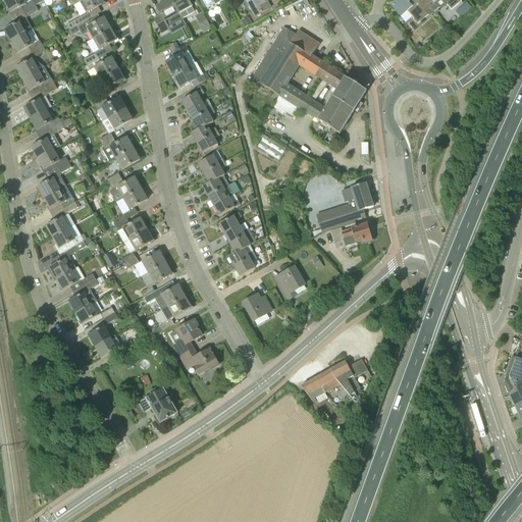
[(33,0),(30,2),(29,0),(7,0),(4,2),(11,13),(21,7),(24,12),(36,6),(35,5),(39,4),(36,0),(33,0)]
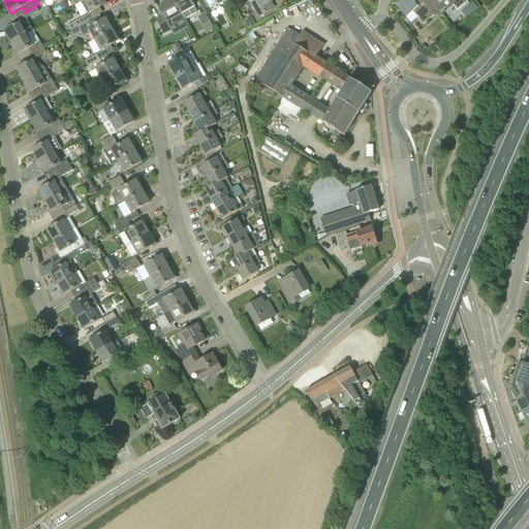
[(88,14),(105,4),(103,0),(86,0),(82,3),(88,14)]
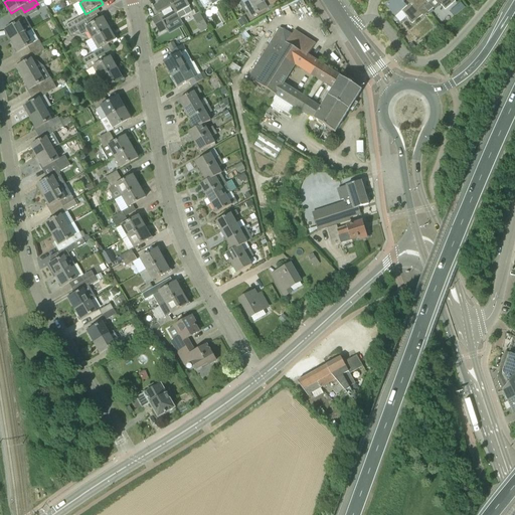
[(159,33),(167,28),(164,22),(177,14),(168,0),(165,0),(157,5),(158,6),(154,8),(158,16),(152,19),(159,33)]
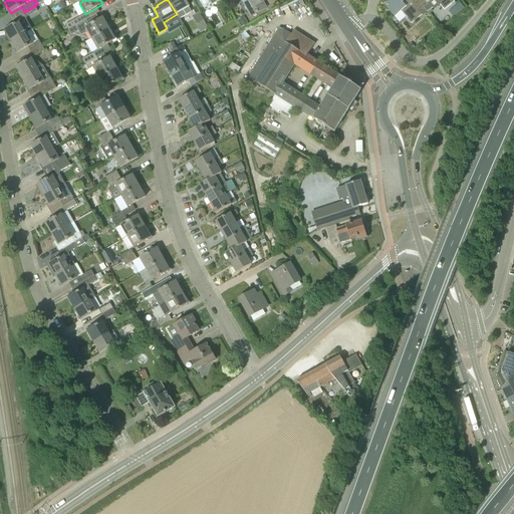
[(168,0),(177,14),(189,8),(185,0),(168,0)]
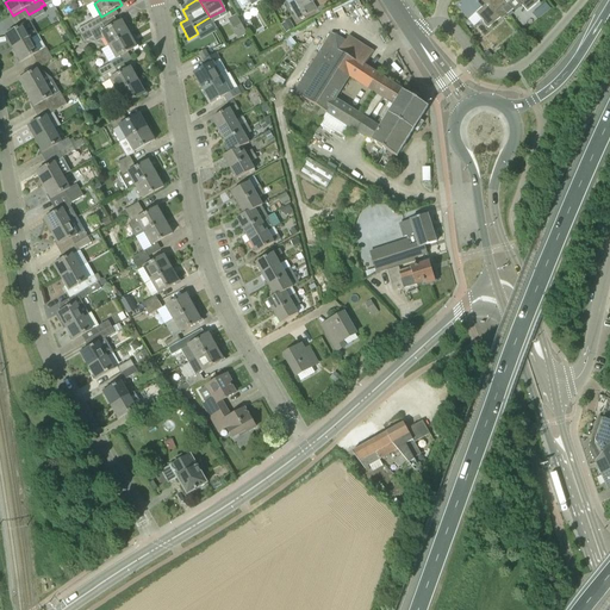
[(292,0),(293,1),(288,5),(297,20),(316,10),(312,2),(316,0),(292,0)]
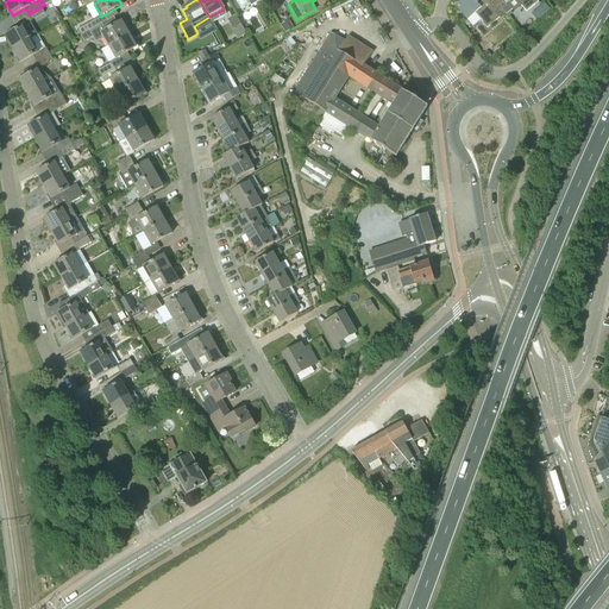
[(484,0),(483,0),(462,0),(456,6),(468,20),(475,14),(487,29),(500,18),(501,19),(506,16),(501,8),(493,0),(484,0)]
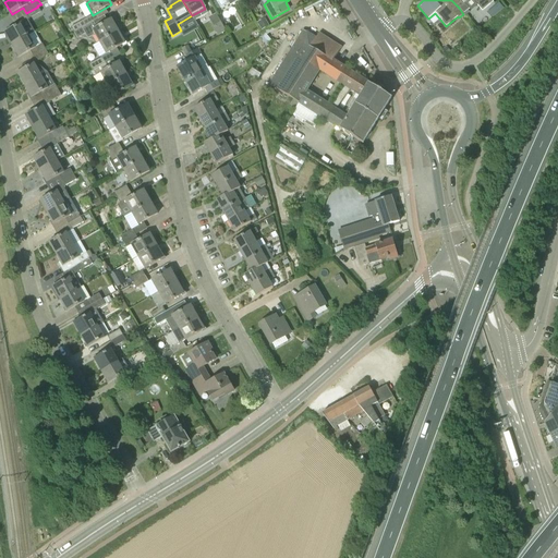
[(493,2),(492,0),(451,0),(459,8),(468,0),(472,0),(482,11),(493,2)]
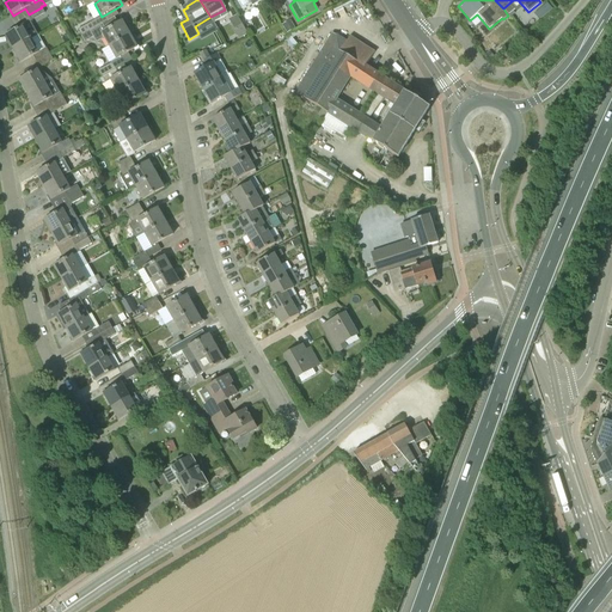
[(31,20),(44,13),(42,7),(29,14),(31,20)]
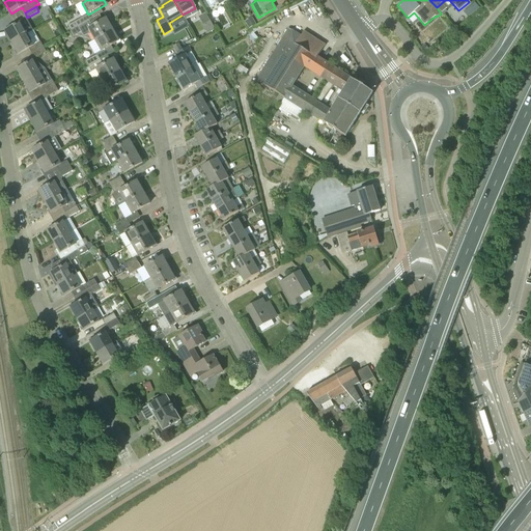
[(208,34),(216,30),(205,14),(198,18),(208,34)]
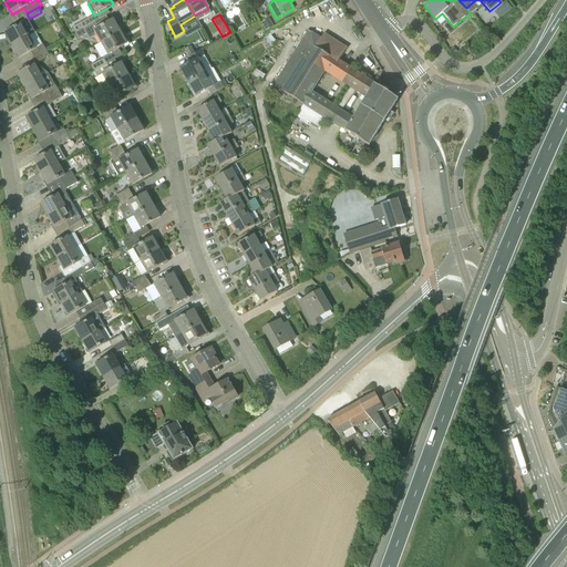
[(265,32),(274,28),(269,19),(260,23),(265,32)]
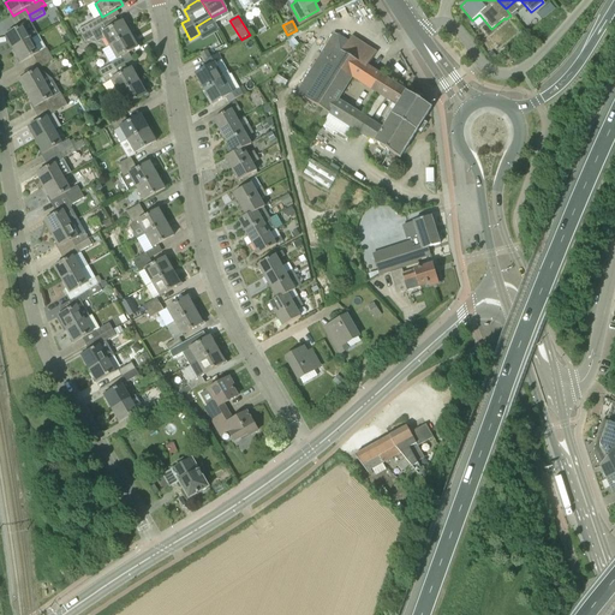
[(111,47),(131,35),(123,22),(109,30),(102,34),(105,39),(111,47)]
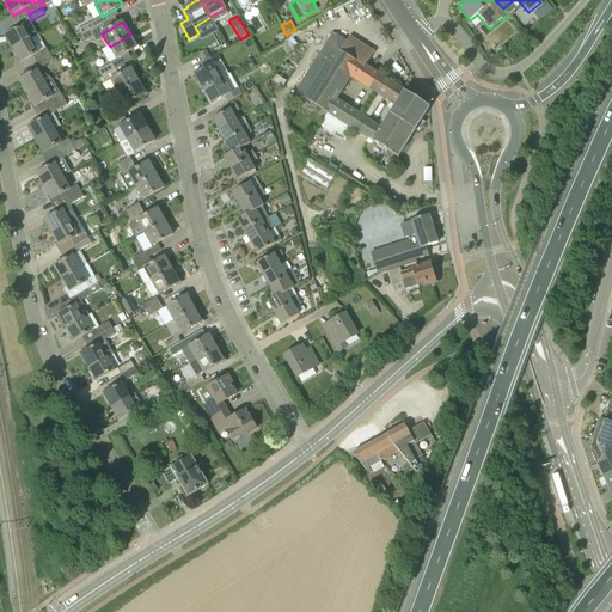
[(81,36),(95,28),(91,23),(78,30),(81,36)]
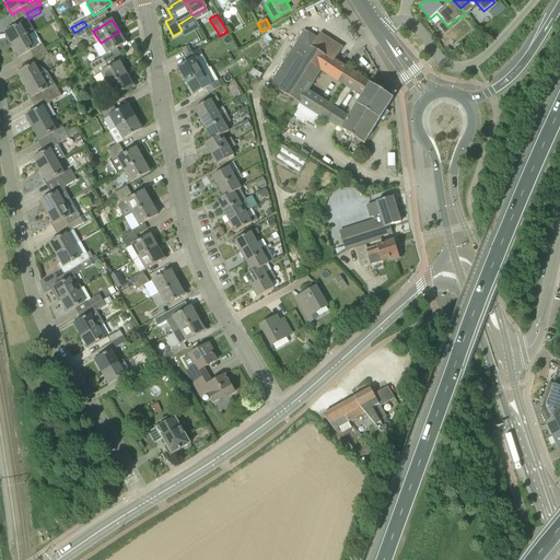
[(95,35),(93,31),(100,27),(95,21),(86,25),(74,33),(78,38),(85,34),(89,38),(95,35)]
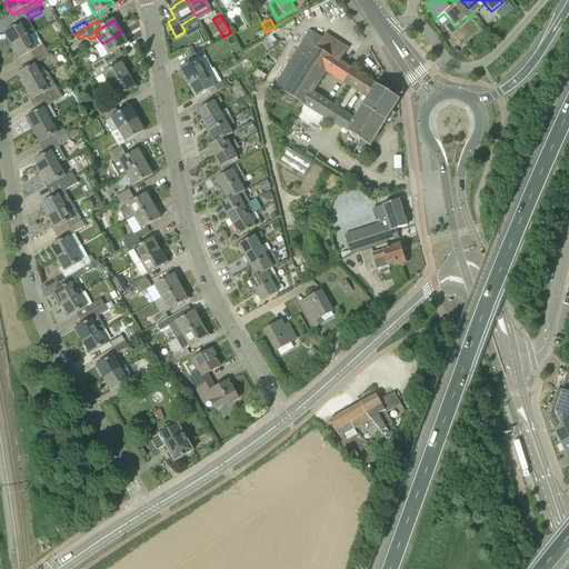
[(12,47),(30,37),(22,23),(6,33),(12,47)]
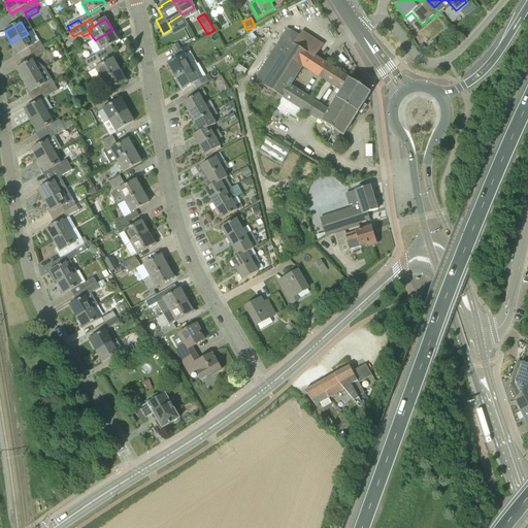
[(290,31),(287,29),(255,80),(283,98),(282,98),(299,108),(306,96),(291,86),(302,67),(319,78),(328,65),(316,57),(325,42),(321,40),(320,43),(302,32),(299,36),(291,31),(290,31)]
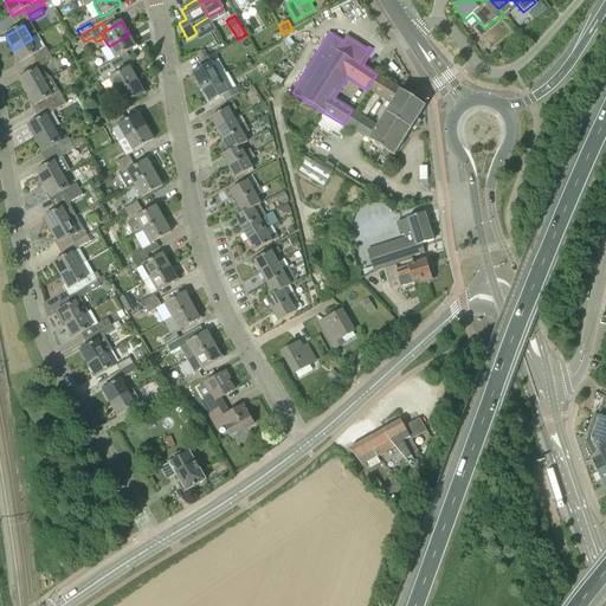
[(131,59),(127,52),(136,47),(129,34),(109,46),(116,59),(110,62),(111,63),(115,69),(131,59)]
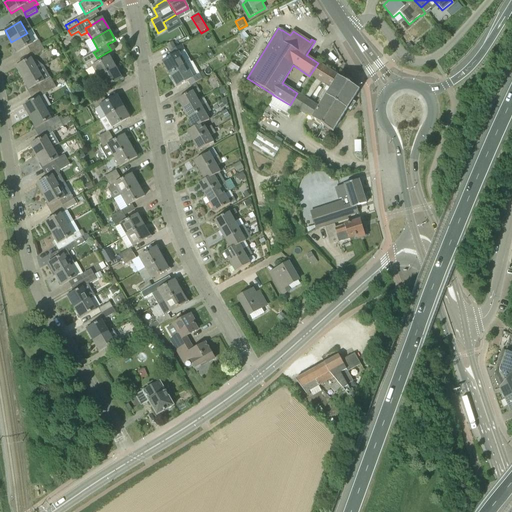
[(33,44),(27,33),(11,42),(18,53),(28,46),(31,51),(42,45),(39,40),(33,44)]
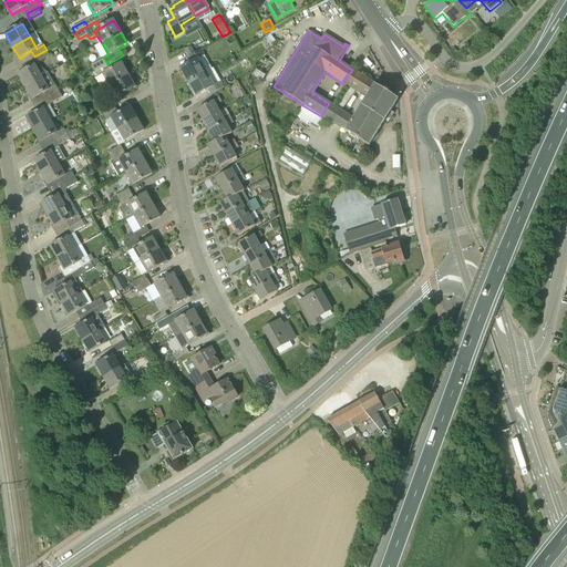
[(185,50),(188,57),(194,53),(192,47),(185,50)]
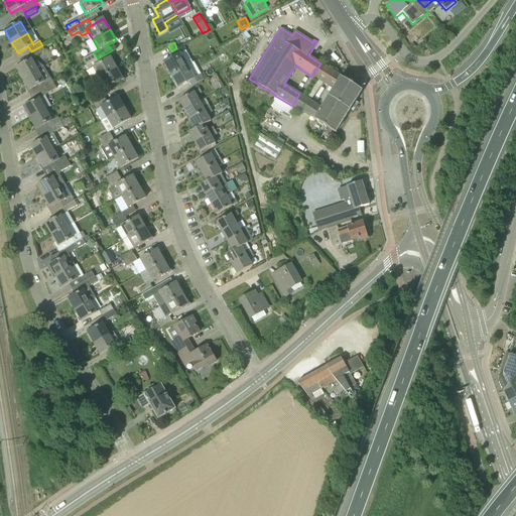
[(33,57),(45,51),(42,45),(31,51),(33,57)]
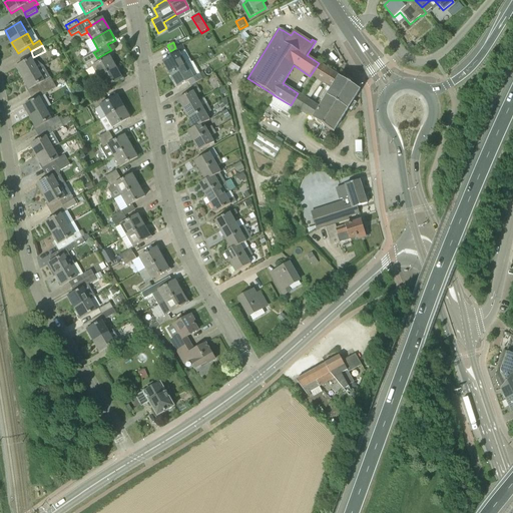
[(185,50),(182,45),(171,51),(174,56),(163,62),(170,75),(186,65),(179,53),(185,50)]
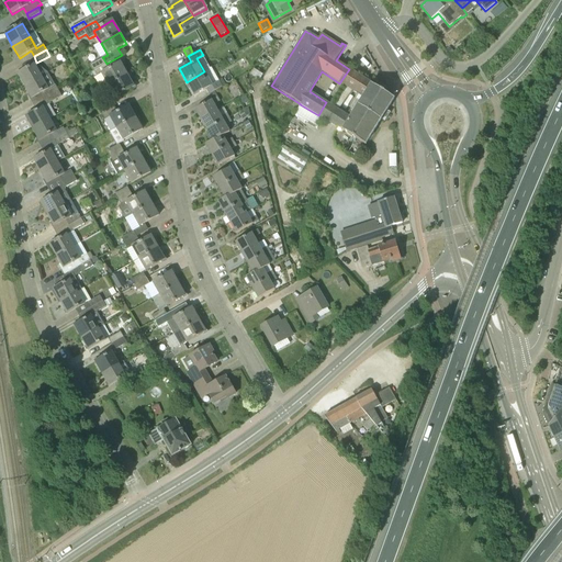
[(93,71),(107,64),(103,58),(91,65),(93,71)]
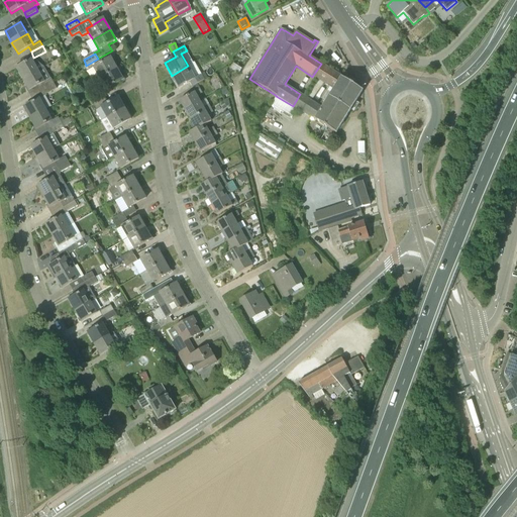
[(117,69),(111,58),(100,64),(98,59),(86,66),(82,68),(85,73),(89,70),(89,71),(93,69),(99,79),(117,69)]
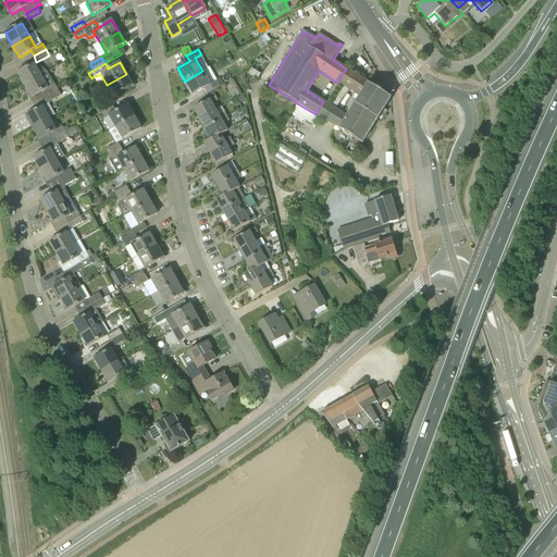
[(24,86),(41,76),(35,63),(17,74),(24,86)]
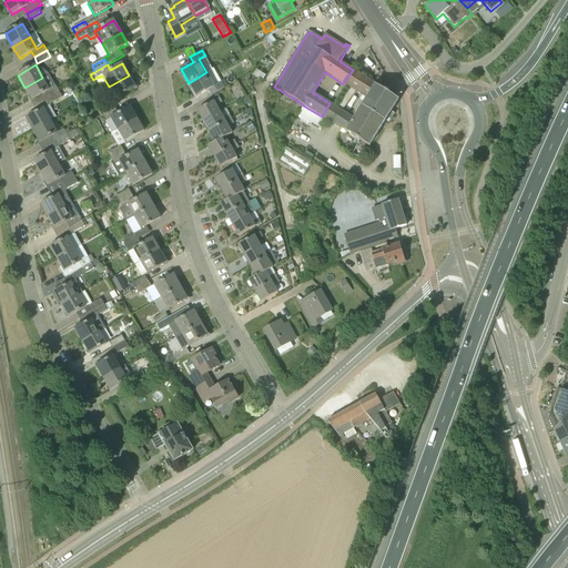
[(388,122),(394,114),(391,112),(398,100),(376,85),(376,84),(353,70),(343,84),(366,100),(358,112),(354,118),(351,115),(330,103),(322,117),(327,120),(346,132),(369,146),(385,121),(388,122)]
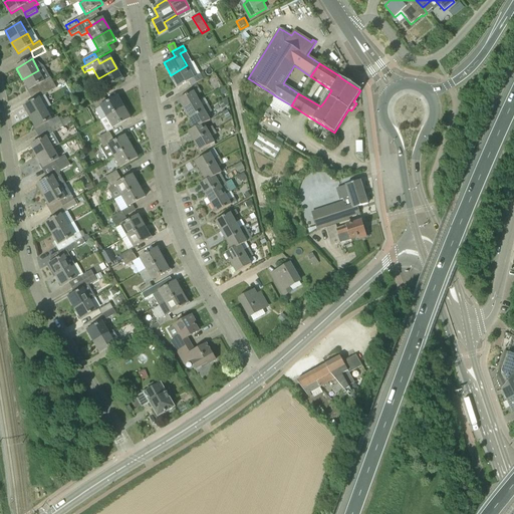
[(195,78),(187,65),(171,75),(178,87),(188,81),(191,86),(203,80),(201,75),(195,78)]
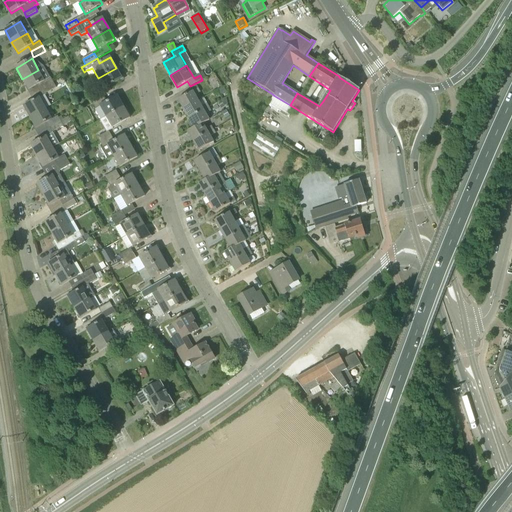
[(105,89),(123,79),(116,68),(98,78),(105,89)]
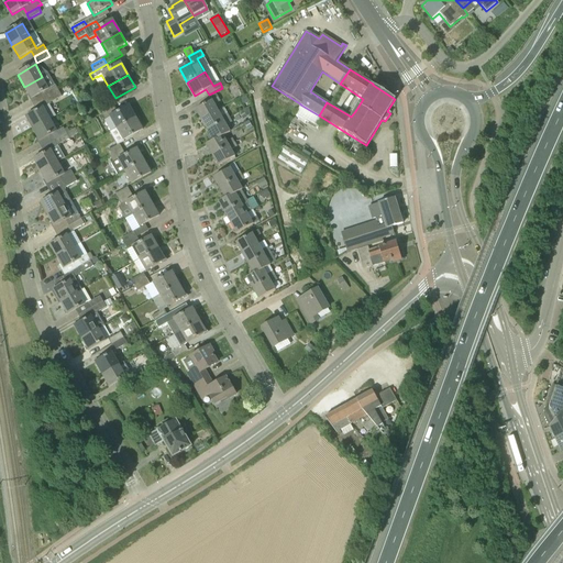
[(48,89),(42,77),(24,87),(32,99),(43,92),(46,99),(59,91),(56,85),(48,89)]
